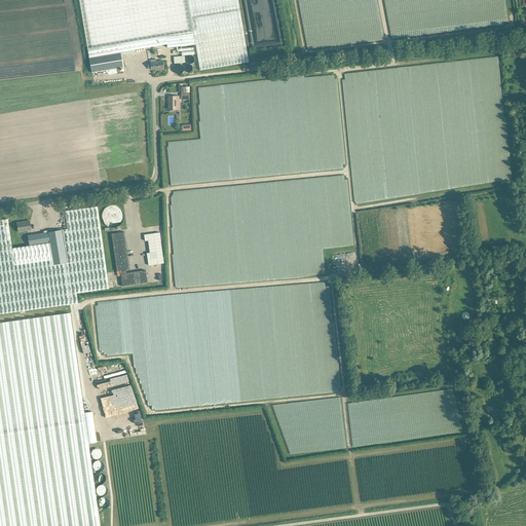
[(80,0),(90,58),(92,73),(124,68),(122,55),(136,52),(136,49),(160,45),(167,44),(167,47),(180,46),(196,45),(197,52),(200,70),(249,62),(238,0),(80,0)]
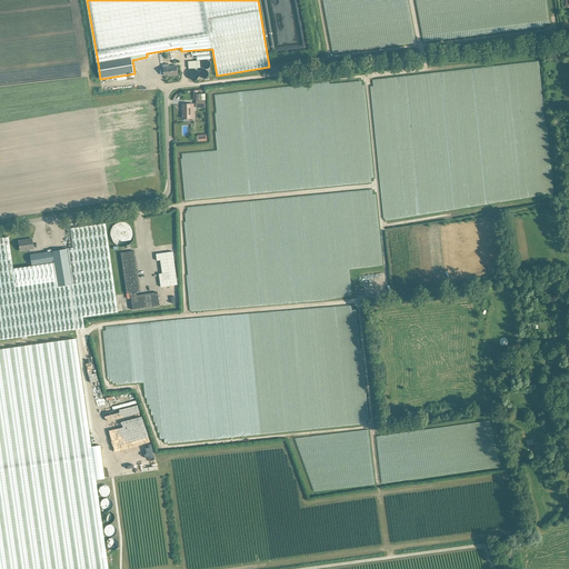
[(280,47),(299,43),(291,0),(270,0),(277,33),(278,32),(280,47)]
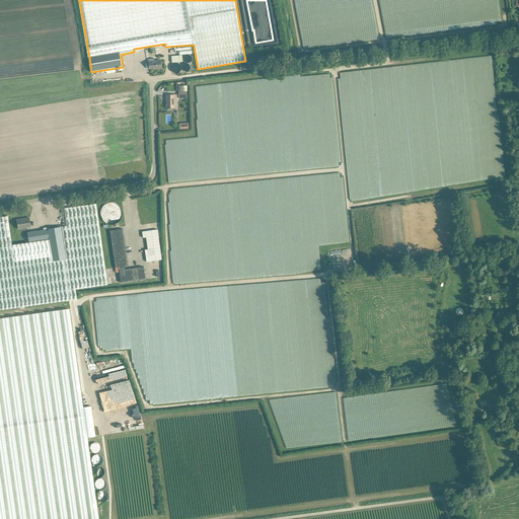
[(149,61),(150,69),(156,68),(156,69),(162,69),(161,60),(154,61),(154,59),(149,59),(149,61)]
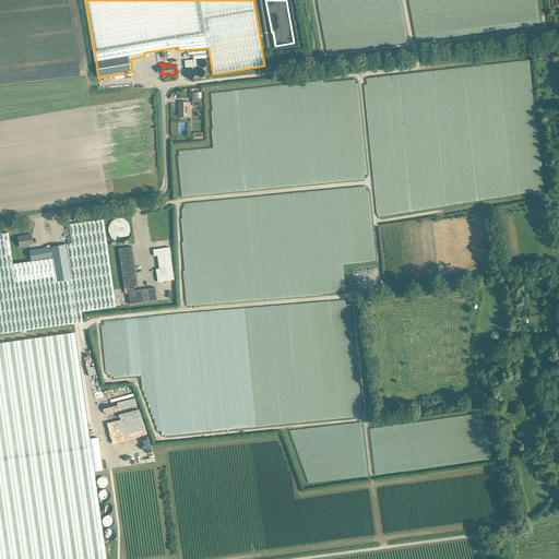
[(188,108),(190,108),(190,103),(180,103),(180,109),(181,109),(181,111),(180,111),(180,117),(182,117),(183,117),(183,118),(186,118),(187,117),(188,117),(188,108)]
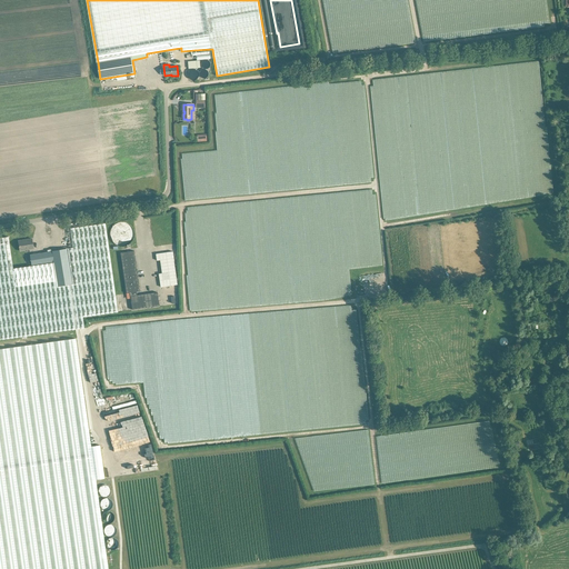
[(0,338),(83,328),(82,317),(118,312),(106,223),(70,228),(72,248),(30,255),(31,266),(13,269),(9,237),(0,238),(0,338)]
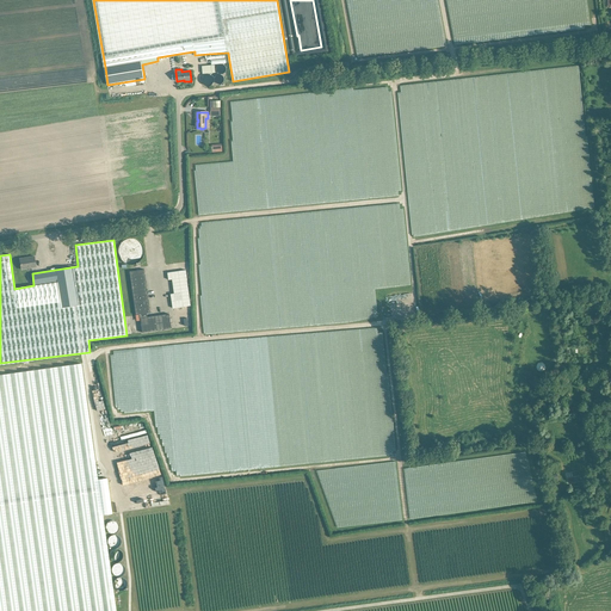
[(28,258),(19,260),(22,270),(36,267),(34,257),(28,257),(28,258)]
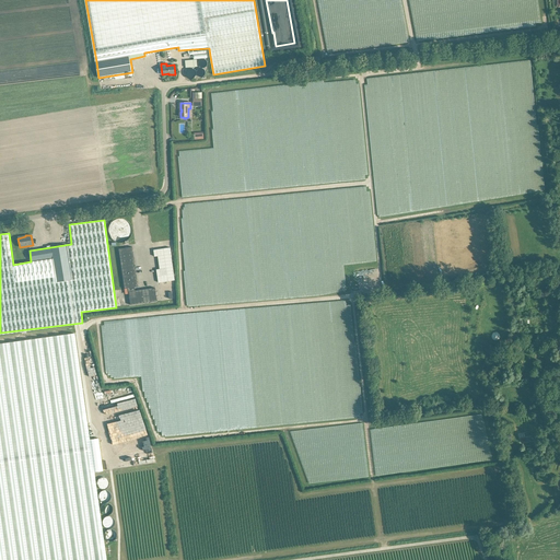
[(128,289),(130,305),(156,301),(154,288),(135,291),(135,288),(138,288),(132,247),(119,249),(125,289),(128,289)]
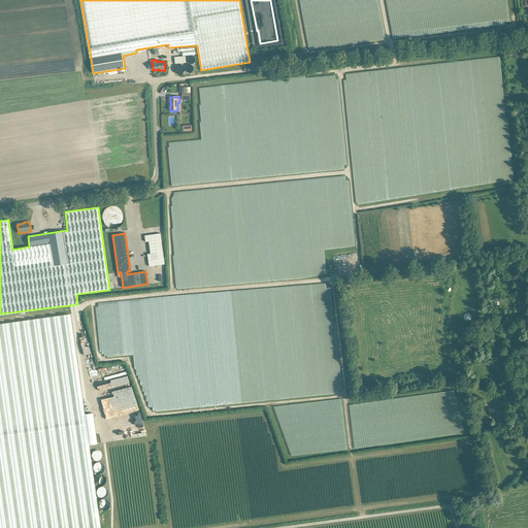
[(160,233),(144,235),(145,242),(149,241),(151,254),(147,254),(150,266),(165,264),(160,233)]
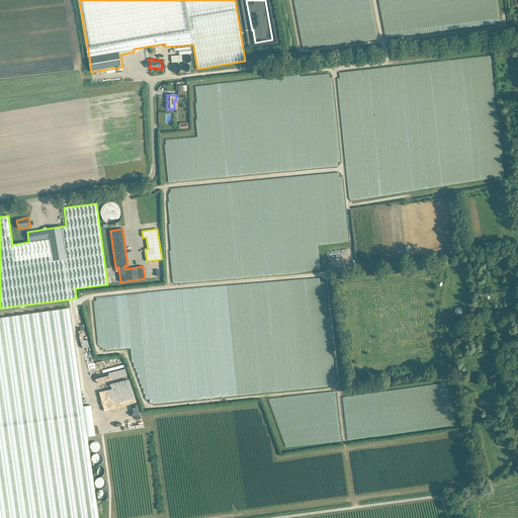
[(120,374),(61,386),(63,400),(69,399),(67,394),(70,393),(70,397),(122,385),(120,374)]
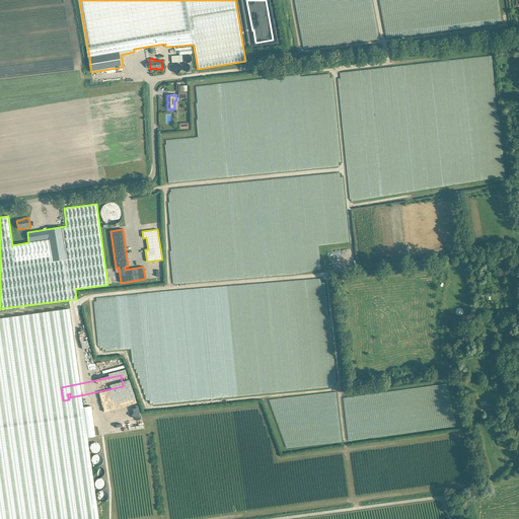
[(91,405),(83,408),(87,437),(95,436),(91,405)]
